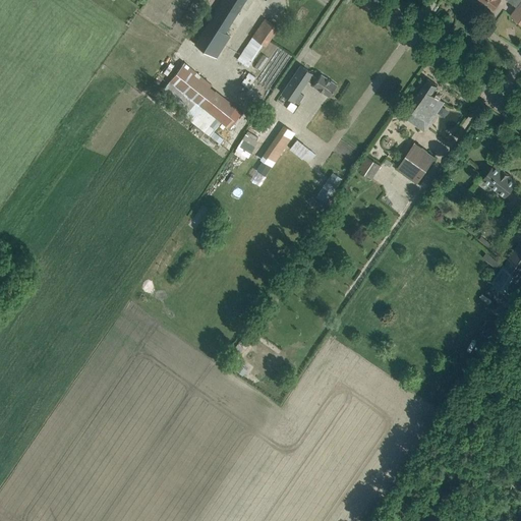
[(225,32),(245,1),(245,0),(222,0),(194,44),(217,58),(231,36),(225,32)]
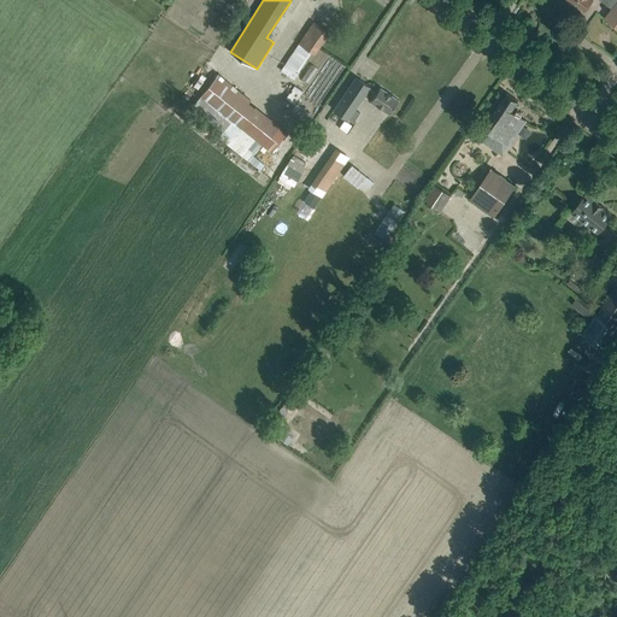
[(566,0),(566,1),(573,5),(574,3),(585,11),(592,1),(592,0),(566,0)]
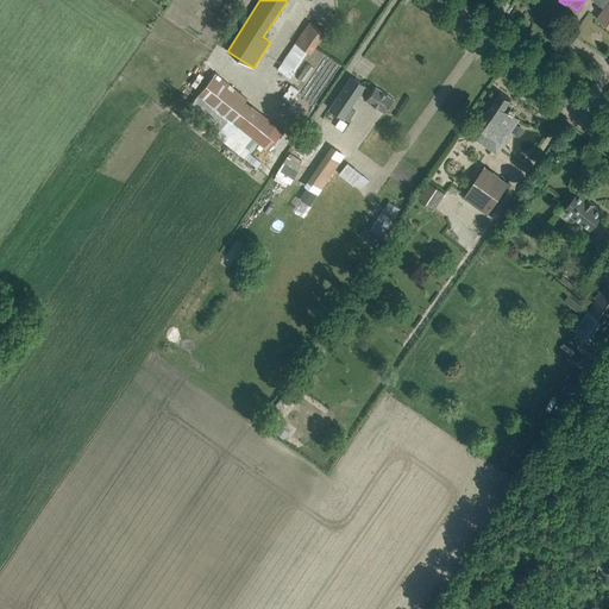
[(311,54),(325,32),(309,22),(295,43),(311,54)]
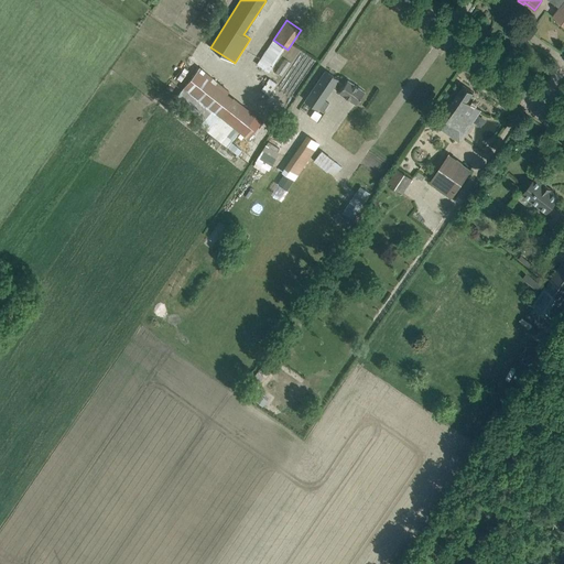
[(284,60),(275,73),(281,77),(290,63),(284,60)]
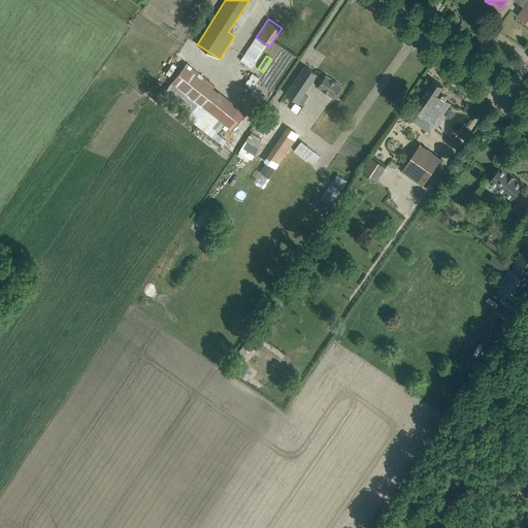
[(188,63),(172,81),(165,91),(192,112),(187,118),(213,138),(225,123),(233,130),(245,113),(239,108),(239,107),(213,88),(216,85),(188,63)]
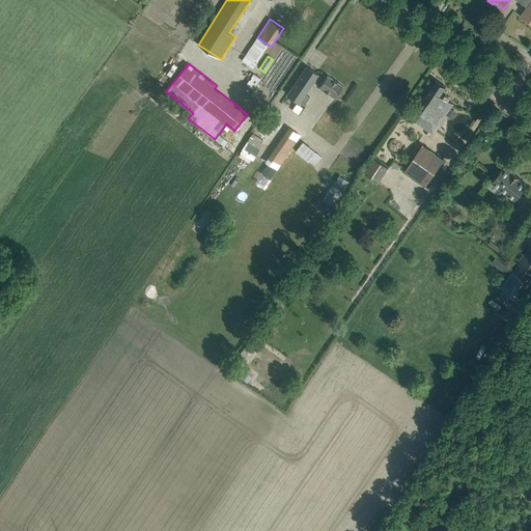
[(317,74),(306,66),(287,94),(304,105),(309,99),(304,94),(312,82),(316,75),(317,74)]
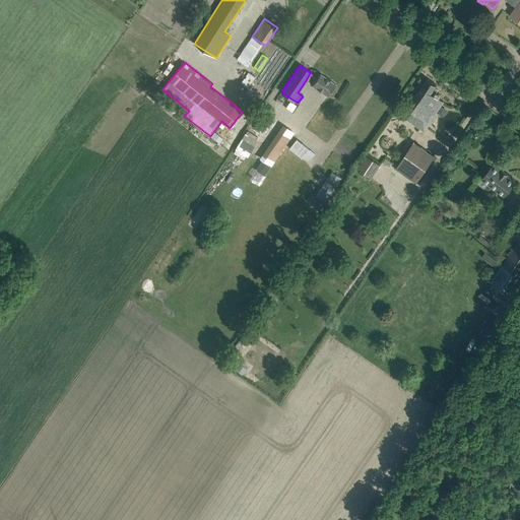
[(248,72),(241,83),(252,90),(259,79),(248,72)]
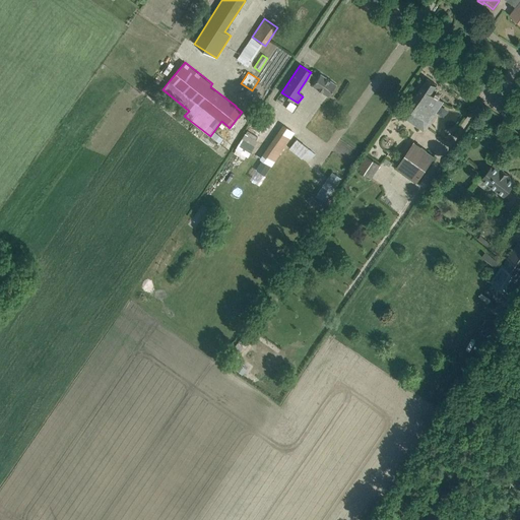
[(328,96),(336,84),(320,73),(317,78),(310,73),(306,80),(312,84),(311,85),(328,96)]
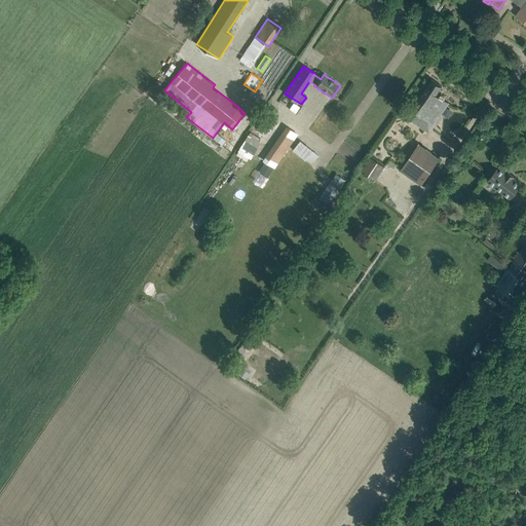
[(449,103),(436,95),(442,86),(433,79),(412,108),(434,123),(449,103)]
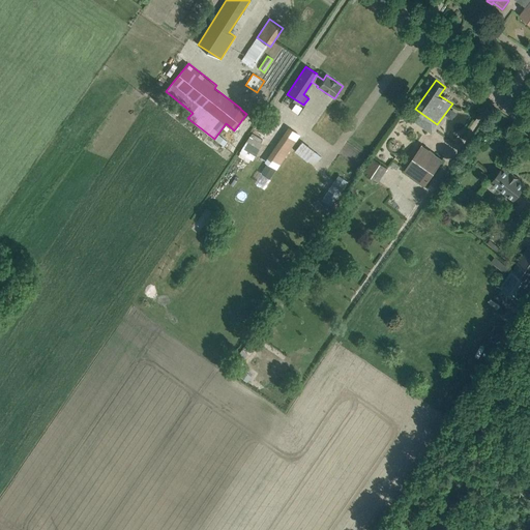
[(239,157),(253,164),(269,127),(256,121),(239,157)]
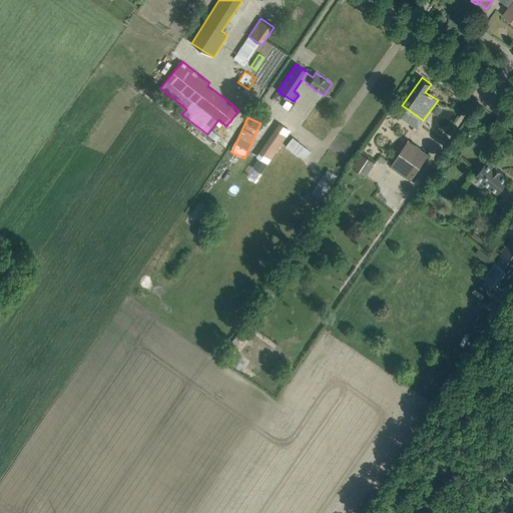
[(442,139),(450,128),(437,119),(430,130),(442,139)]
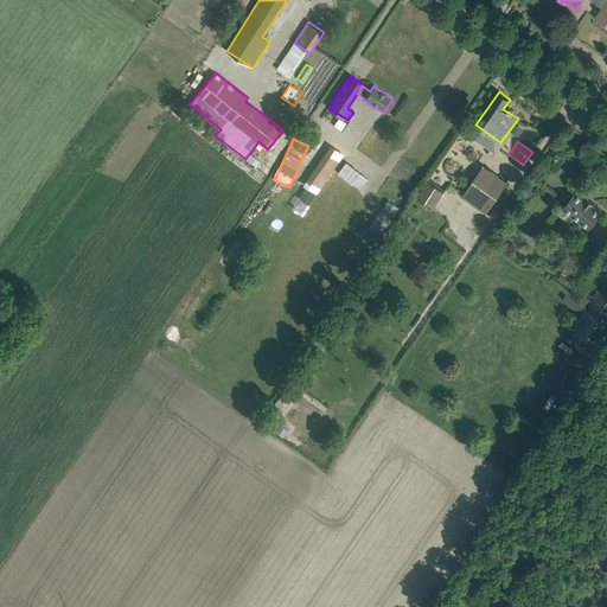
[(346,161),(338,172),(352,184),(362,173),(359,172),(346,161)]
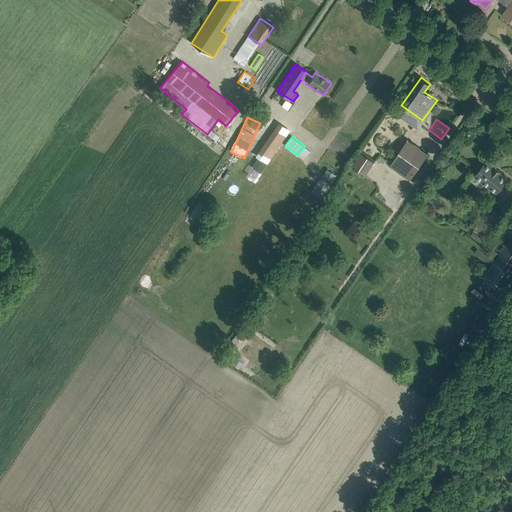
[(410,178),(428,154),(408,140),(390,164),(410,178)]
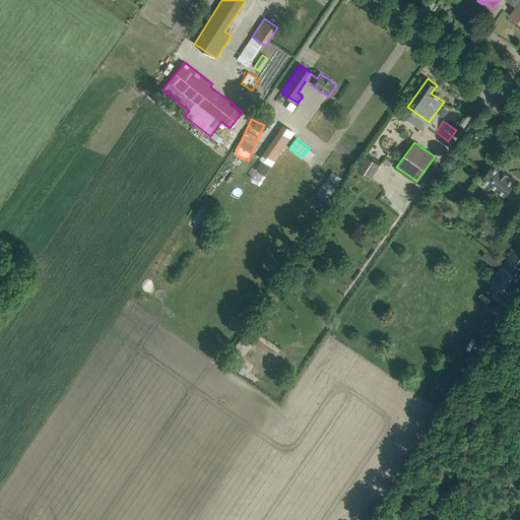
[(358,168),(371,178),(380,164),(367,154),(358,168)]
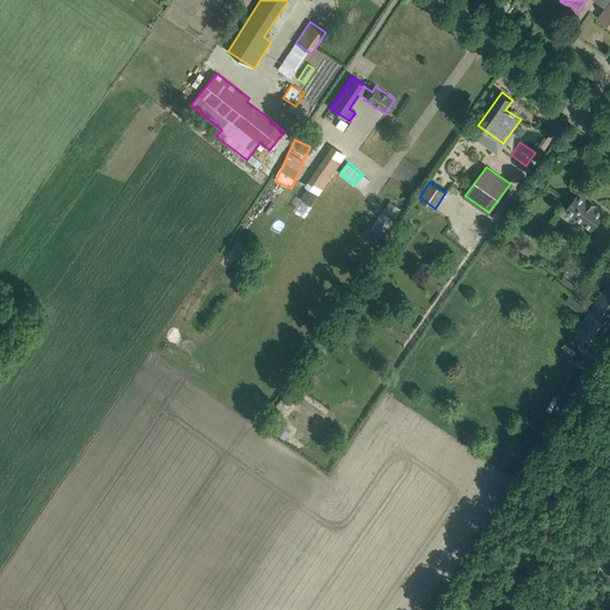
[(305,190),(298,200),(309,207),(316,197),(305,190)]
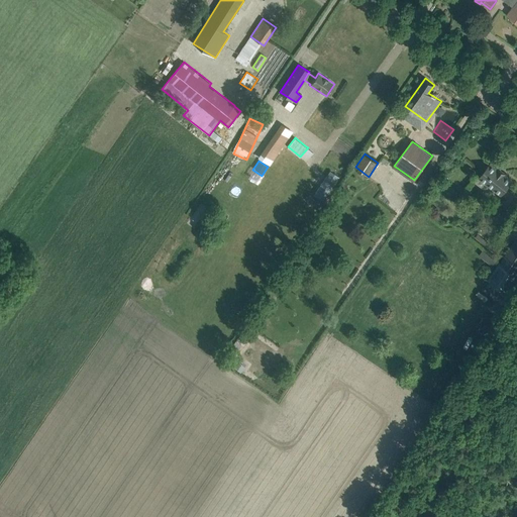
[(506,189),(512,181),(505,175),(506,174),(499,169),(498,170),(491,164),(479,178),(501,195),(502,194),(507,198),(502,204),(510,209),(516,199),(516,195),(512,192),(511,193),(506,189)]
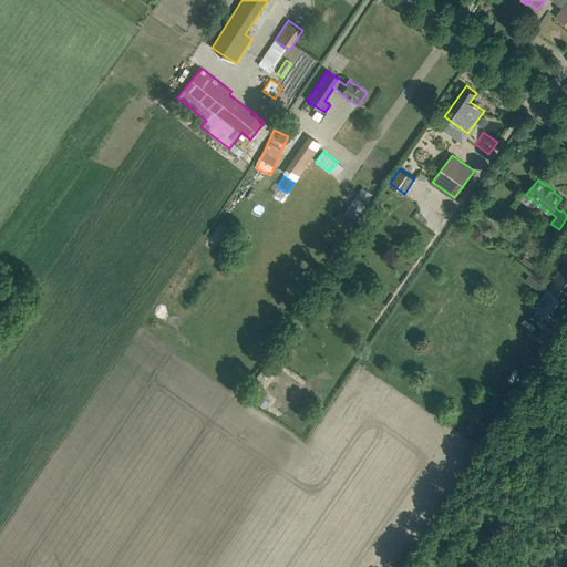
[(362,188),(343,215),(353,220),(371,195),(362,188)]
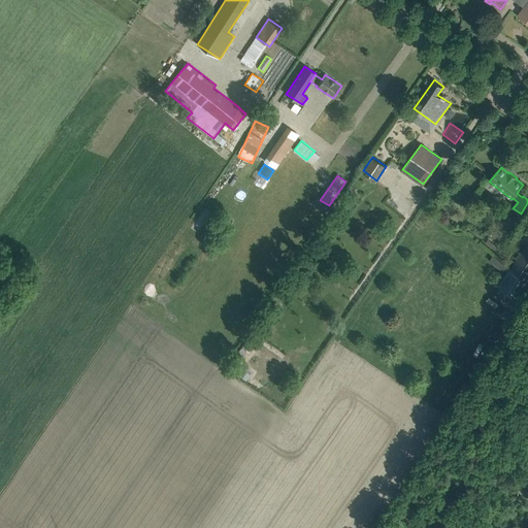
[(325,205),(322,210),(327,213),(330,208),(325,205)]
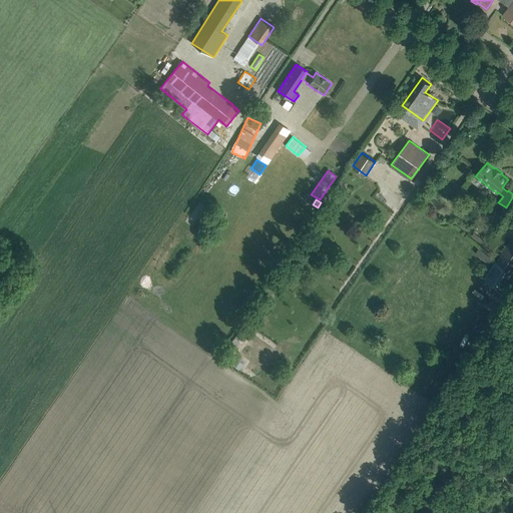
[(200,220),(199,227),(206,229),(208,221),(200,220)]
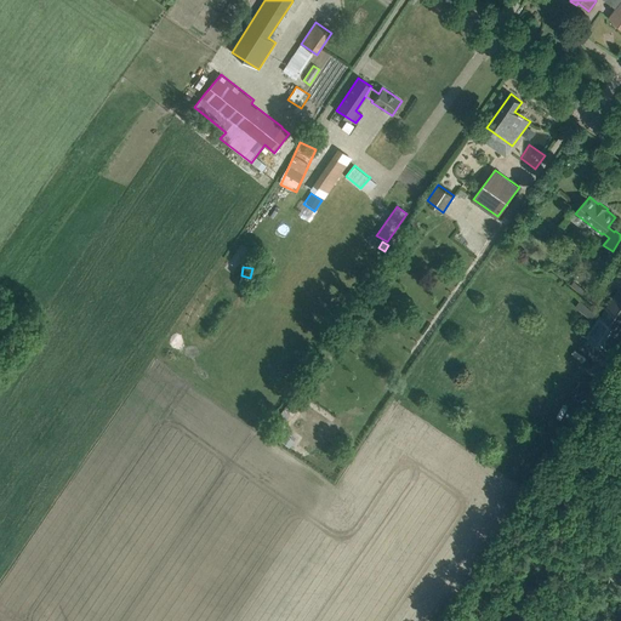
[(620,329),(620,328),(620,291),(619,290),(600,315),(587,337),(608,349),(620,329)]
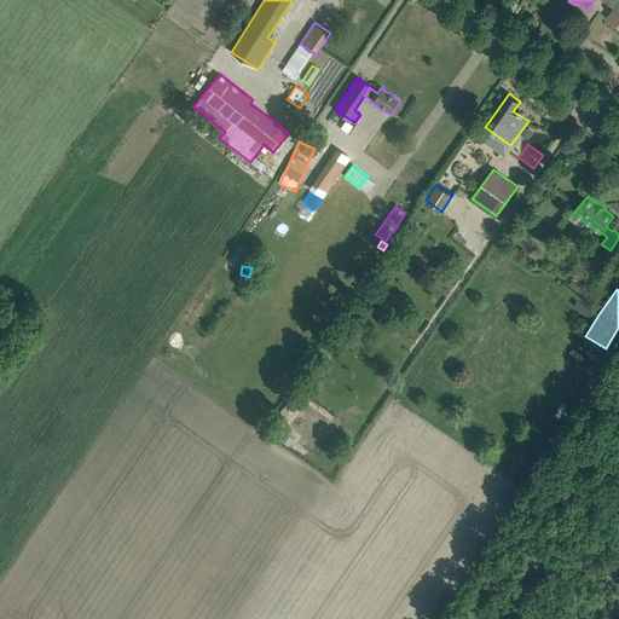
[(590,318),(595,312),(579,299),(574,305),(590,318)]
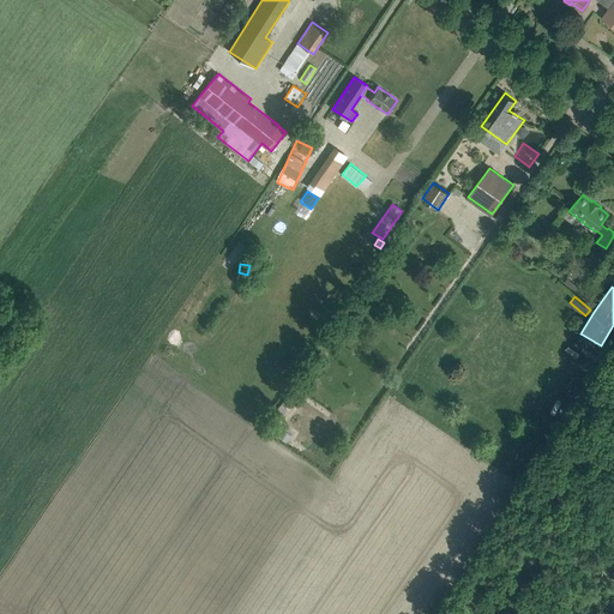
[(583,335),(581,338),(599,349),(600,347),(583,335)]
